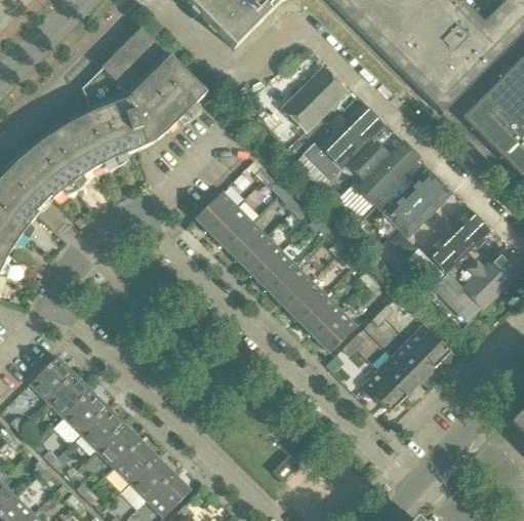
[(186,0),(234,47),(281,0),(186,0)]
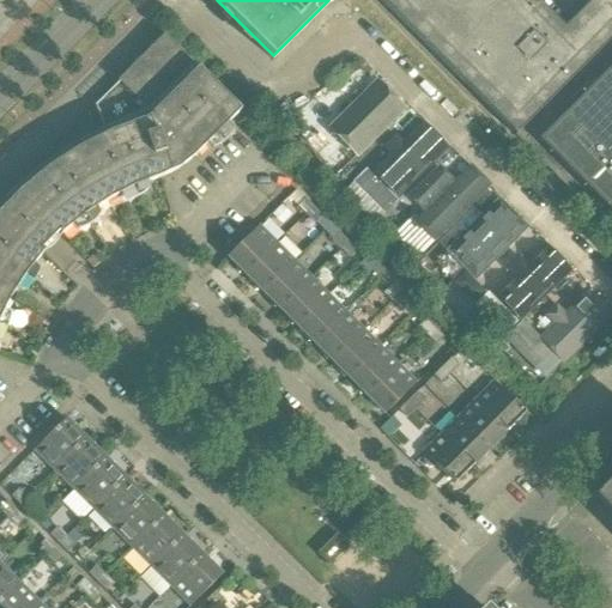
[(385,0),(516,131),(611,35),(611,14),(598,1),(599,0),(587,0),(564,23),(541,0),(385,0)]
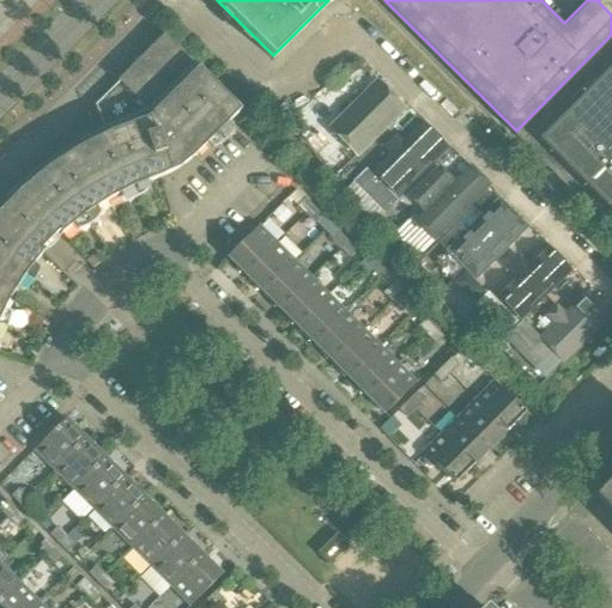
[(599,0),(598,1),(611,14),(611,0),(599,0)]
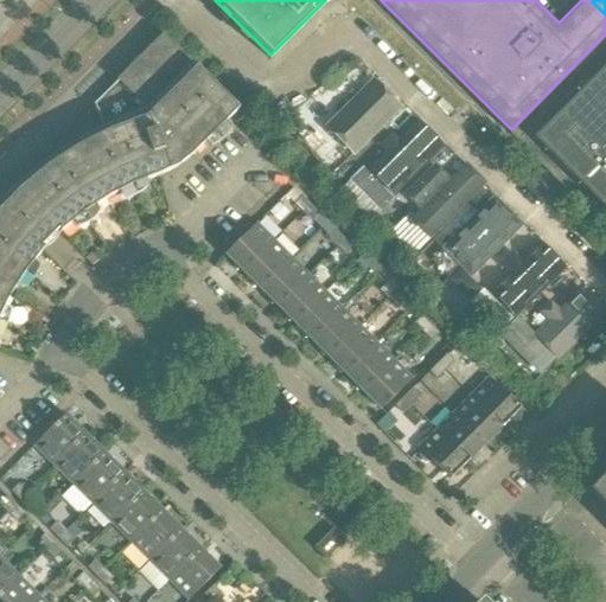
[(61,229),(62,228),(83,211),(107,196),(132,183),(158,172),(177,164),(193,151),(238,106),(163,31),(150,43),(154,47),(134,68),(129,63),(116,76),(117,77),(94,102),(107,129),(77,143),(49,162),(23,184),(21,185),(6,200),(0,206),(0,311),(10,293),(25,269),(43,247),(40,243),(46,237),(58,226),(61,229)]
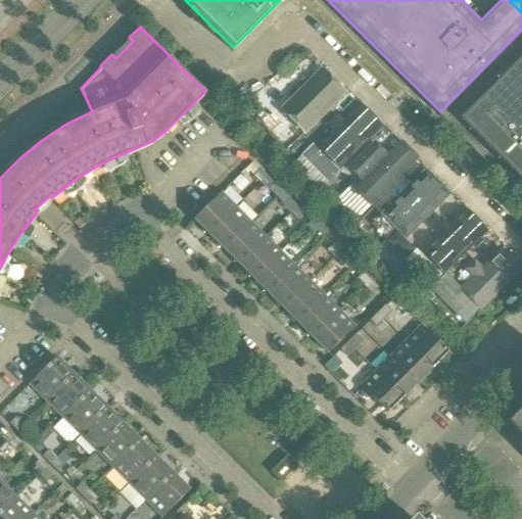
[(521,53),(481,95),(461,116),(521,177),(521,53)]
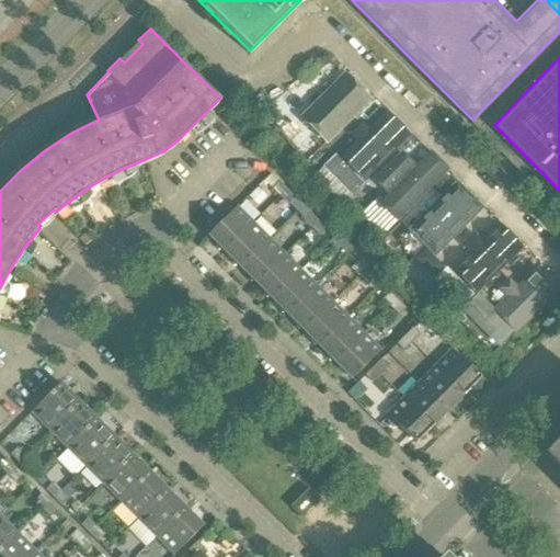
[(369,97),(345,71),(303,114),(328,139),(369,97)]
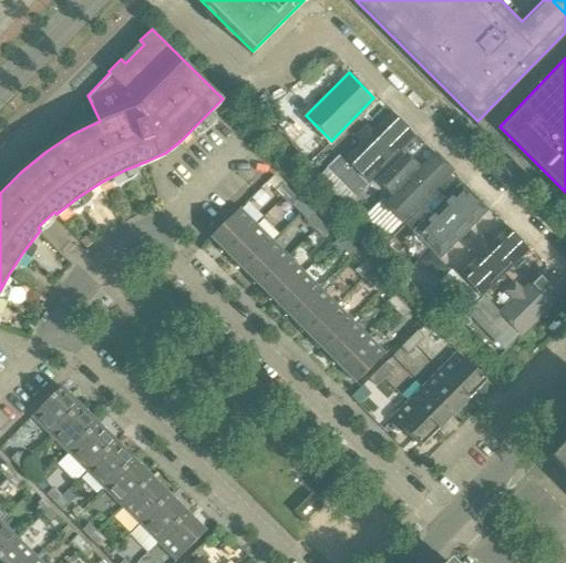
[(341,155),(366,180),(413,133),(389,109),(370,128),(363,121),(352,132),(359,139),(341,155)]
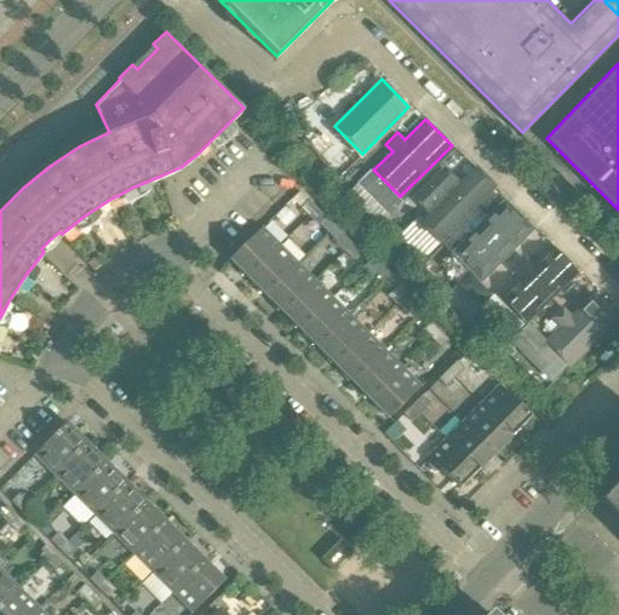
[(305,134),(324,151),(333,141),(316,124),(305,134)]
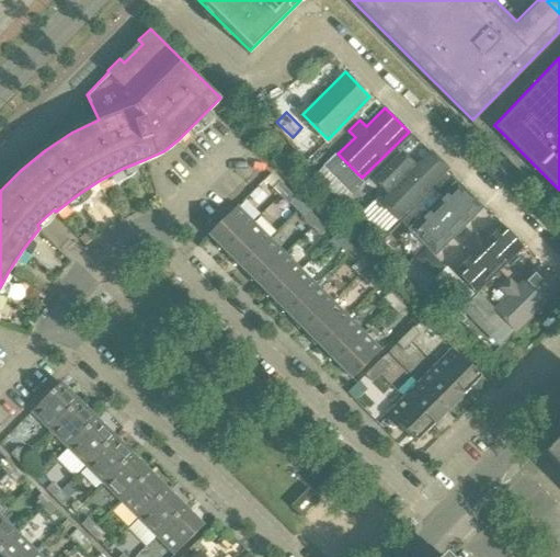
[(390,191),(381,200),(398,216),(447,167),(431,150),(416,165),(402,150),(376,177),(390,191)]
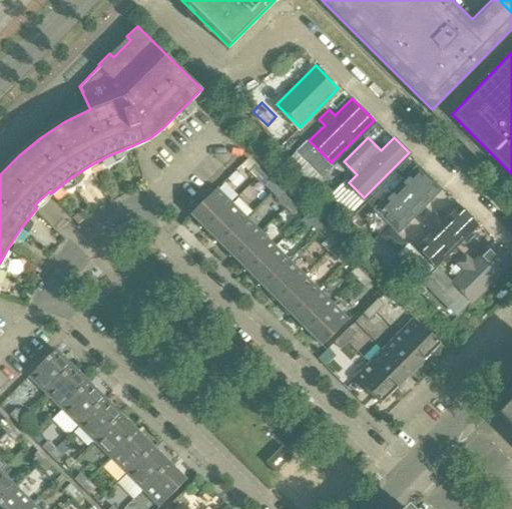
[(297,149),(311,163),(323,175),(331,166),(305,140),(297,149)]
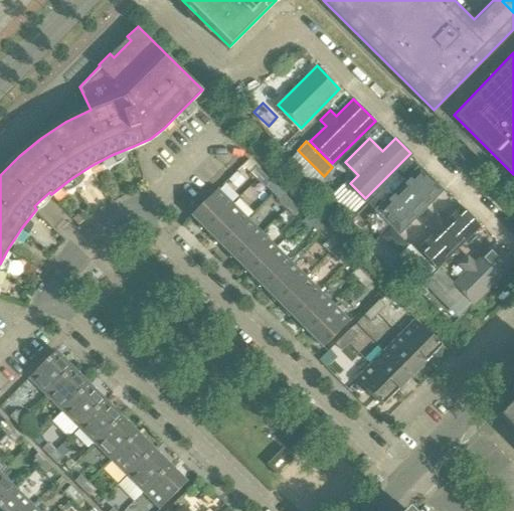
[(250,170),(258,177),(264,171),(257,164),(250,170)]
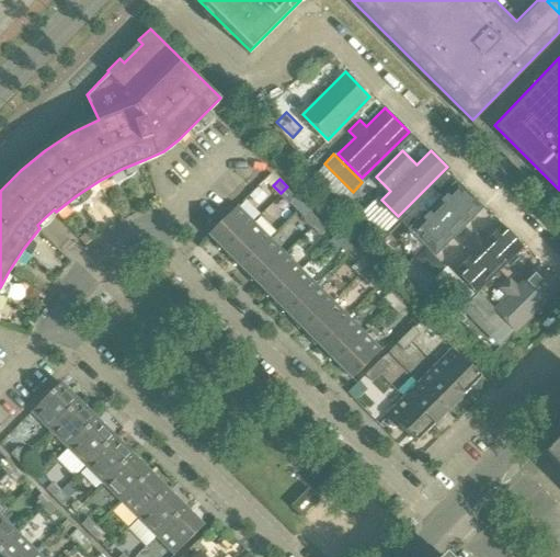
[(412,203),(423,214),(411,227),(426,242),(473,196),(458,180),(445,193),(434,182),(412,203)]
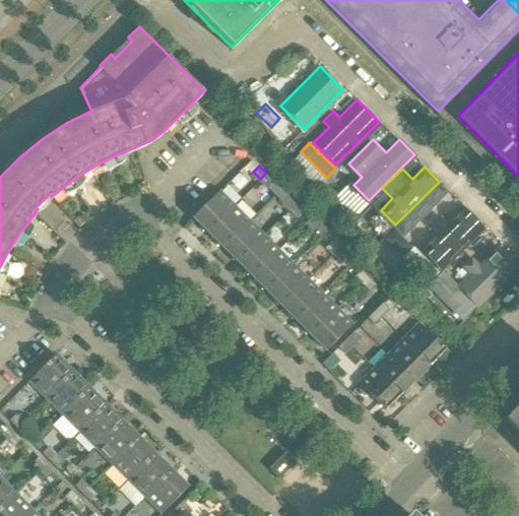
[(266,173),(260,179),(267,186),(273,180),(266,173)]
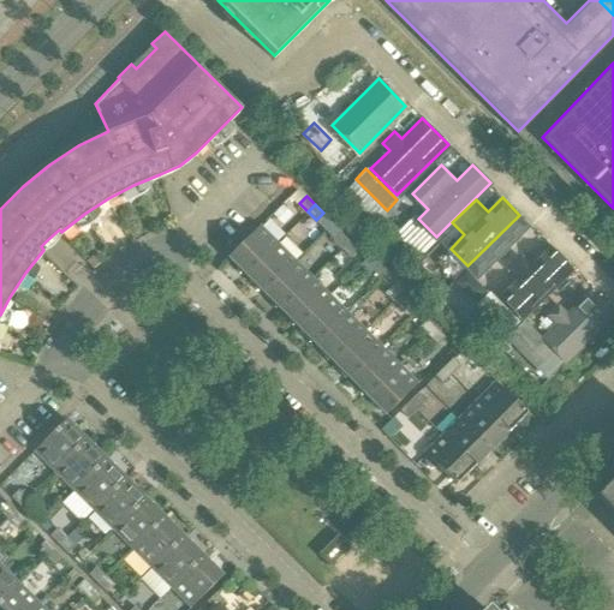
[(413,237),(428,251),(439,240),(424,226),(406,209),(397,220),(413,237)]
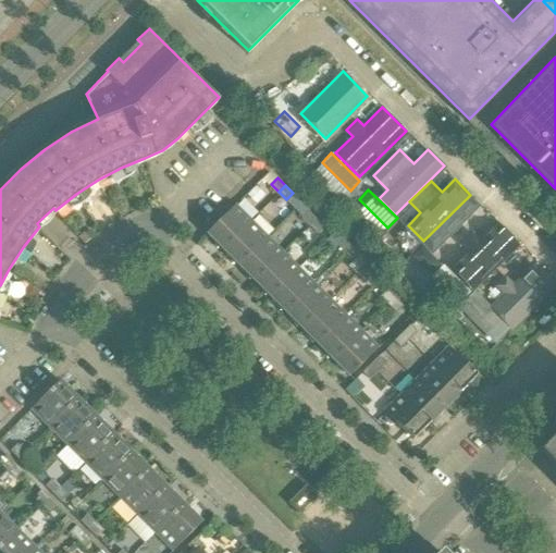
[(207,231),(223,246),(251,218),(235,201),(207,231)]
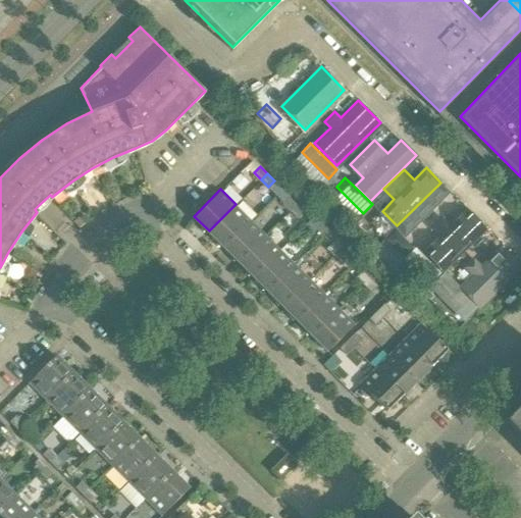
[(283,202),(291,209),(297,203),(290,195),(283,202)]
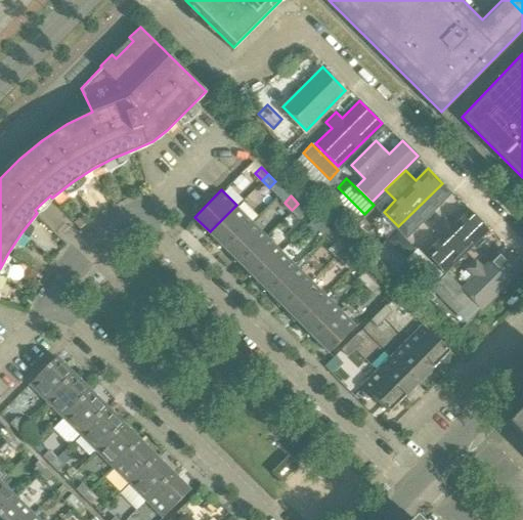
[(298,204),(292,210),(299,217),(305,211),(298,204)]
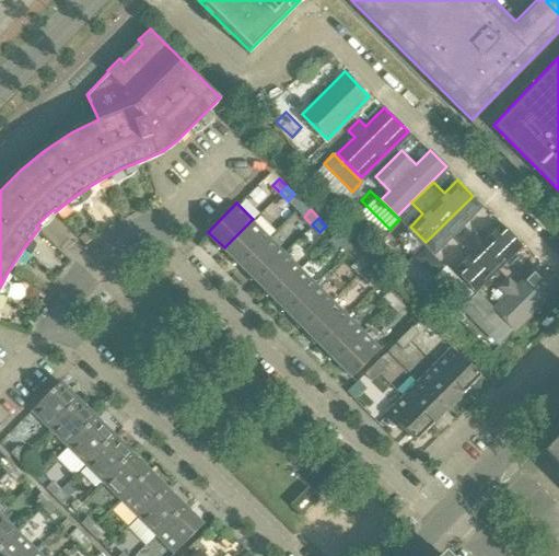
[(224,247),(240,264),(269,234),(253,219),(224,247)]
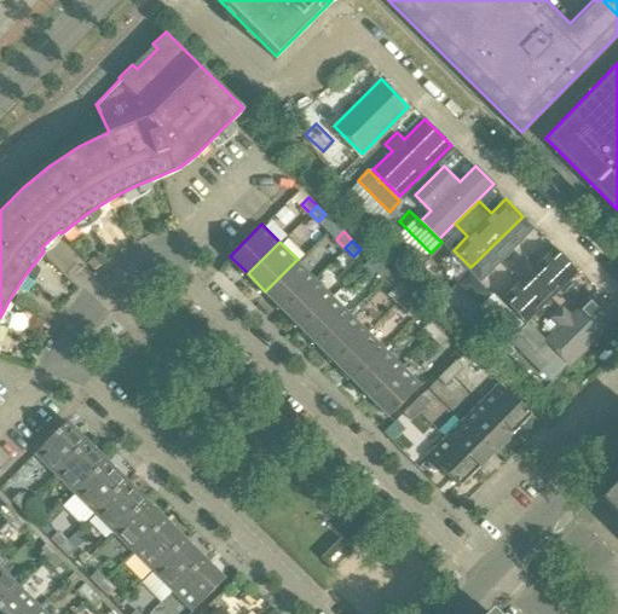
[(442,242),(431,253),(457,279),(468,268),(442,242)]
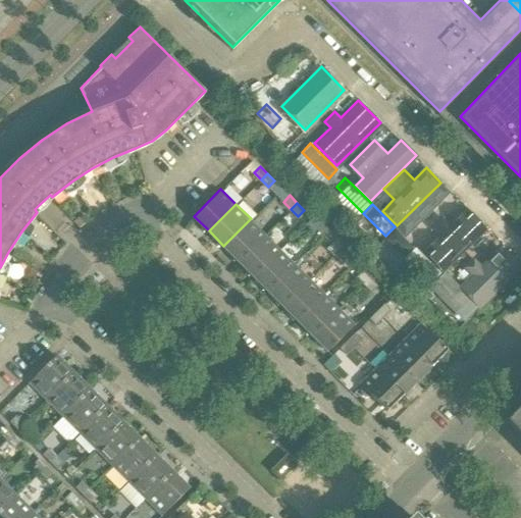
[(418,248),(440,271),(484,227),(462,205),(447,220),(439,213),(428,225),(435,231),(418,248)]
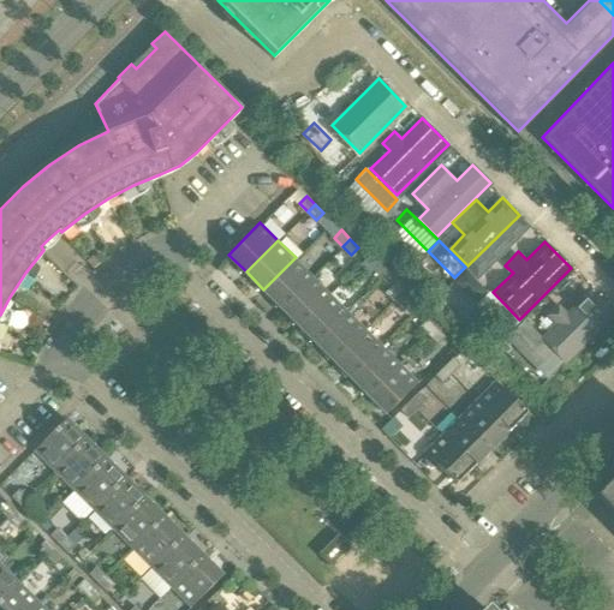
[(88,258),(94,265),(101,259),(95,253),(88,258)]
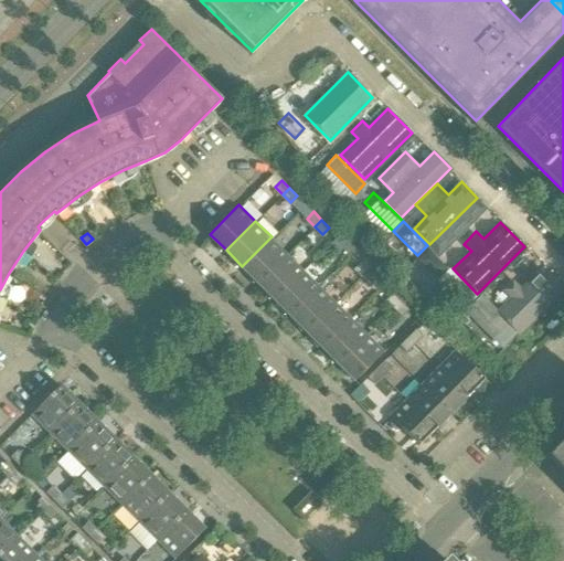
[(242,266),(258,283),(287,253),(272,236),(242,266)]
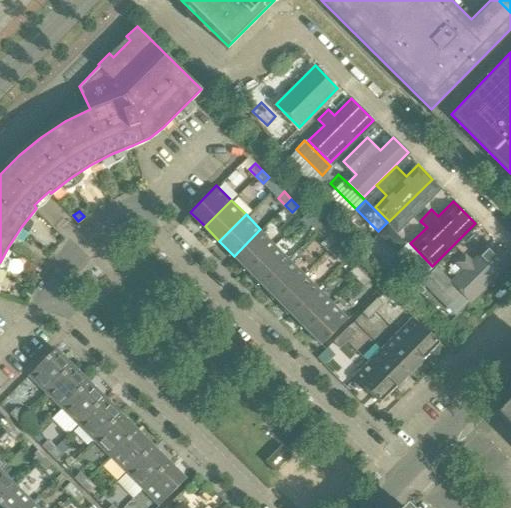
[(311,222),(318,230),(324,223),(317,216),(311,222)]
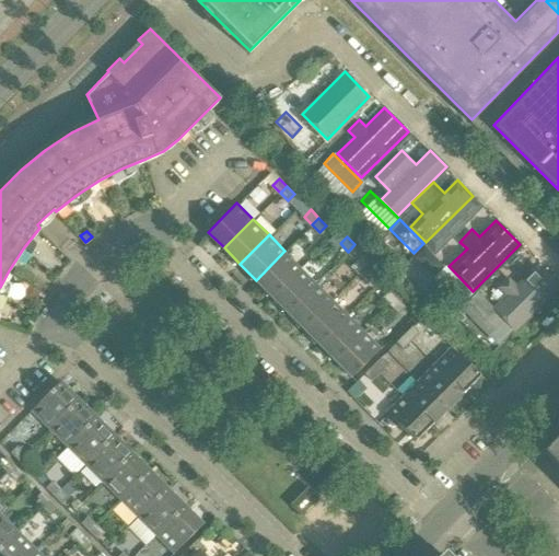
[(354,244),(348,252),(356,259),(362,253),(354,244)]
